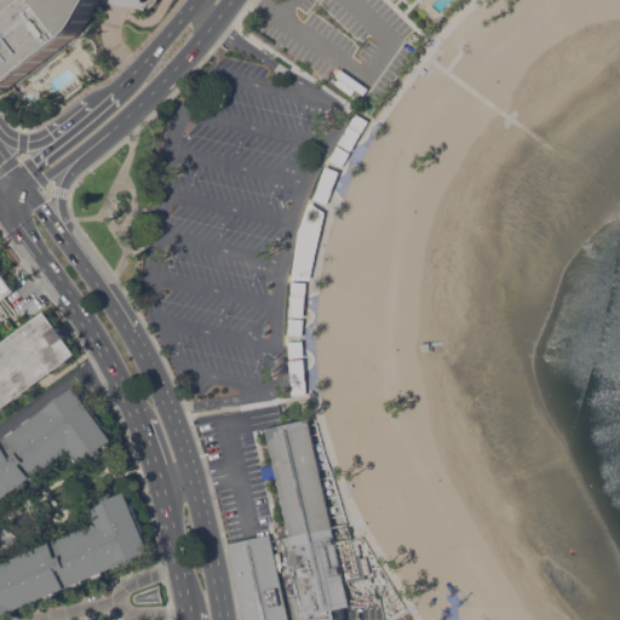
[(12,86),(0,70),(0,0),(159,0),(159,1),(156,4),(151,7),(145,9),(101,3),(99,6),(91,22),(87,27),(82,33),(78,35),(12,86)]
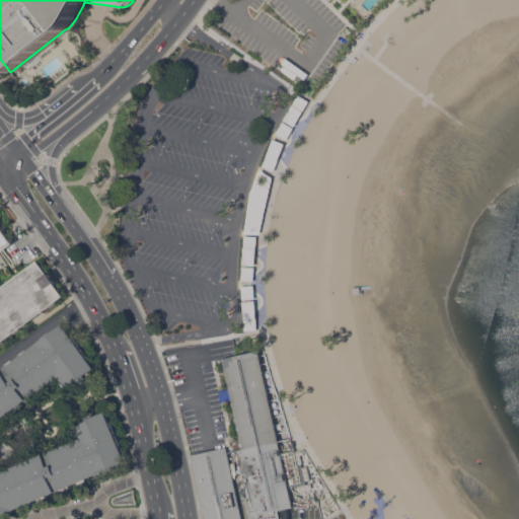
[(222,25),(227,19),(239,30),(234,36),(222,25)]
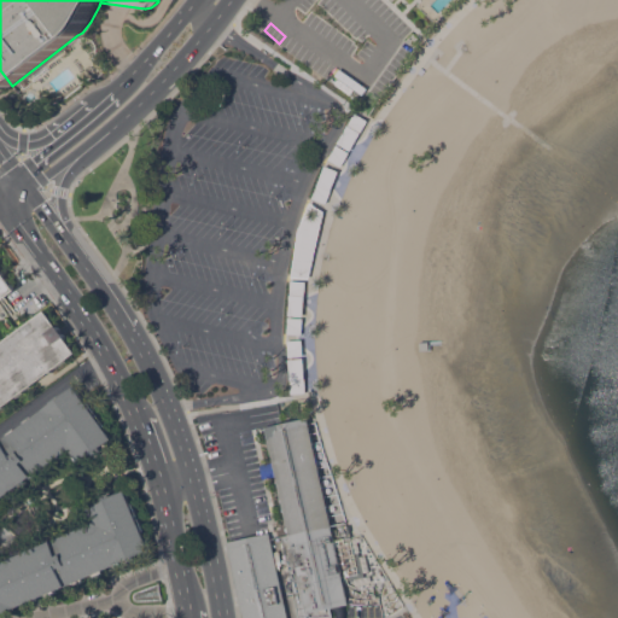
[(322,208),(304,204),(292,275),(310,279),(322,208)]
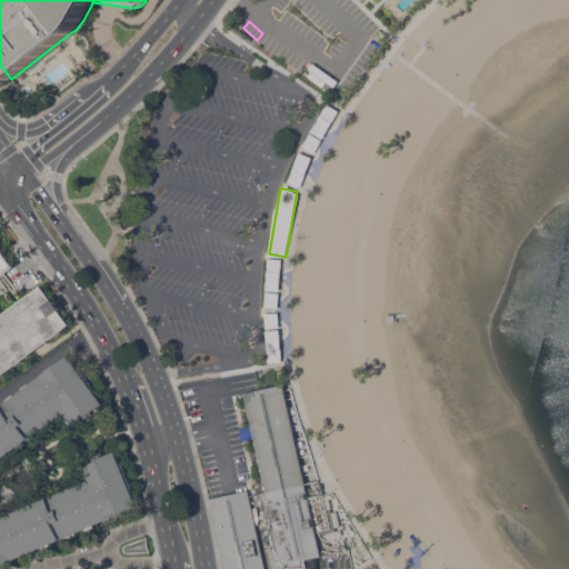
[(0,278),(0,245),(16,267),(0,278)]
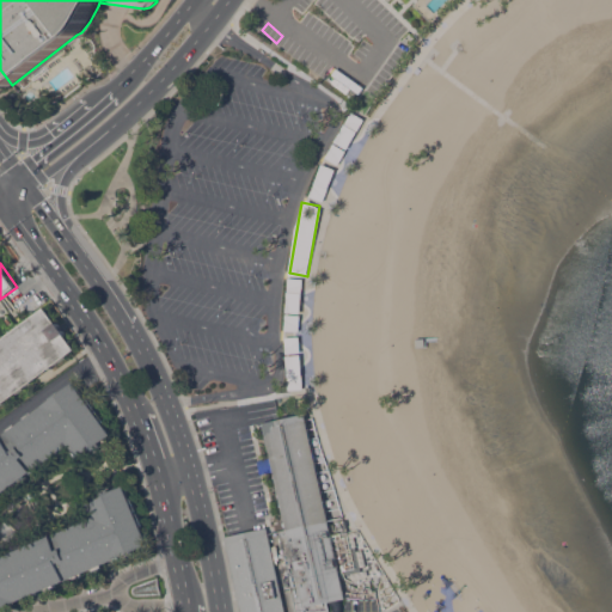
[(0,405),(0,340),(46,306),(57,322),(59,320),(67,332),(66,332),(77,349),(0,405)]
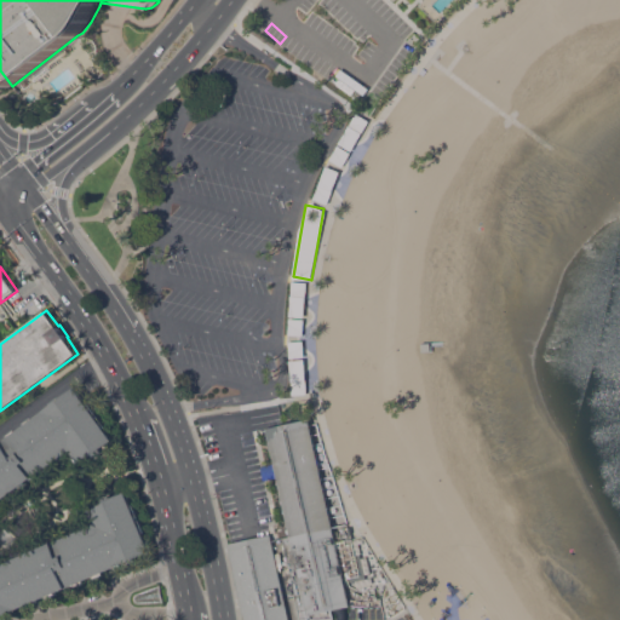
[(288,342),(291,395),(305,394),(303,342),(288,342)]
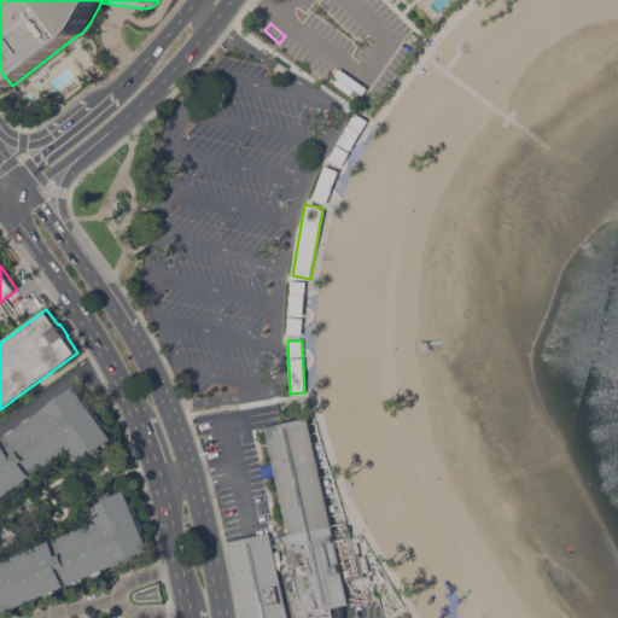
[(133,503),(134,502),(146,530),(144,530),(152,549),(135,557),(136,558),(126,563),(126,560),(104,570),(104,572),(94,576),(93,573),(85,578),(85,581),(76,584),(76,582),(58,589),(59,592),(51,595),(50,593),(40,598),(41,600),(31,604),(30,601),(0,614),(1,616),(0,616),(0,441),(3,439),(9,435),(7,433),(16,427),(17,429),(25,423),(24,421),(33,415),(34,417),(52,403),(51,401),(60,395),(62,395),(75,385),(88,402),(89,401),(98,412),(97,413),(98,414),(99,413),(108,425),(106,426),(115,438),(103,447),(104,449),(97,455),(93,450),(79,461),(74,455),(75,454),(71,448),(33,477),(0,500),(0,563),(95,522),(89,507),(105,501),(103,496),(111,493),(112,495),(127,489),(133,503)]
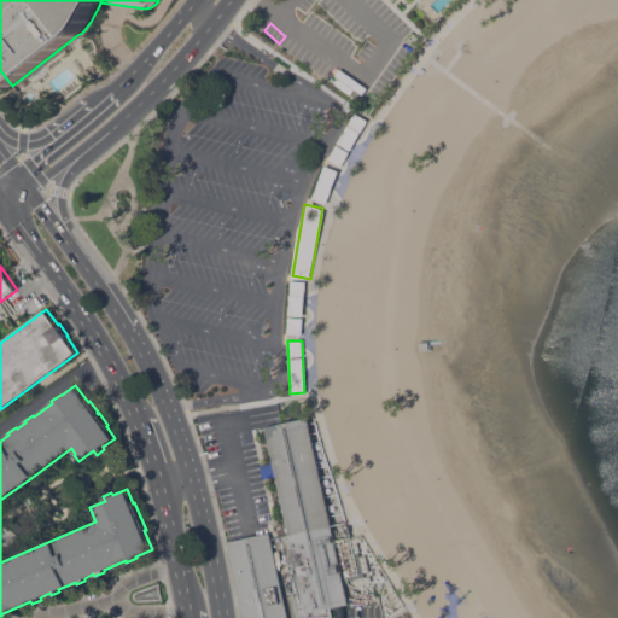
[(281,535),(289,534),(275,476),(262,478),(260,465),(272,461),(264,426),(308,417),(334,540),(342,537),(339,526),(348,525),(354,553),(359,552),(363,576),(347,579),(347,576),(342,576),(348,604),(331,607),(333,617),(309,617),(309,614),(307,614),(307,617),(299,617),(299,616),(298,616),(281,535)]
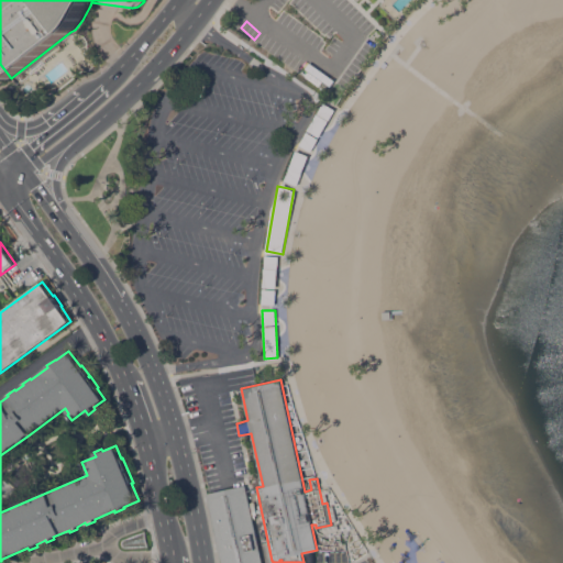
[(221,562),(207,493),(245,485),(256,534),(261,533),(262,541),(258,542),(263,562),(221,562)]
